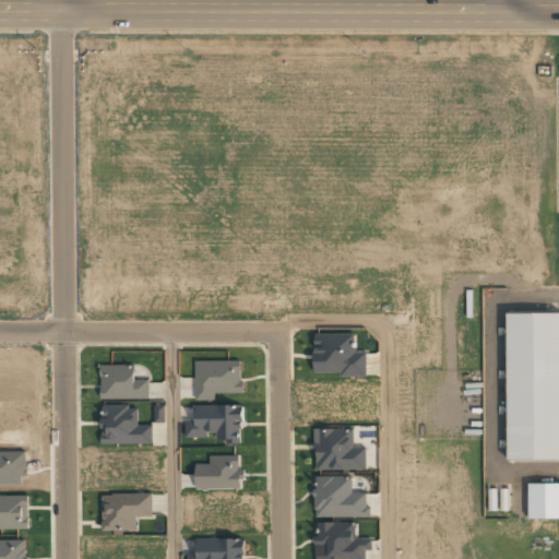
[(558,460),(508,460),(508,313),(558,313),(558,460)]
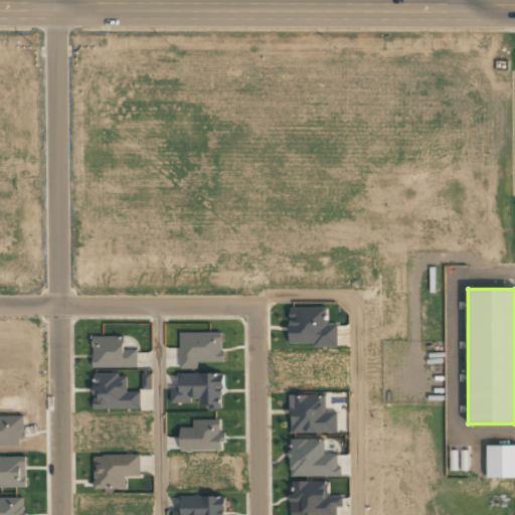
[(171,402),(191,402),(191,397),(201,397),(201,407),(223,406),(223,372),(180,373),(180,385),(171,385),(171,402)]
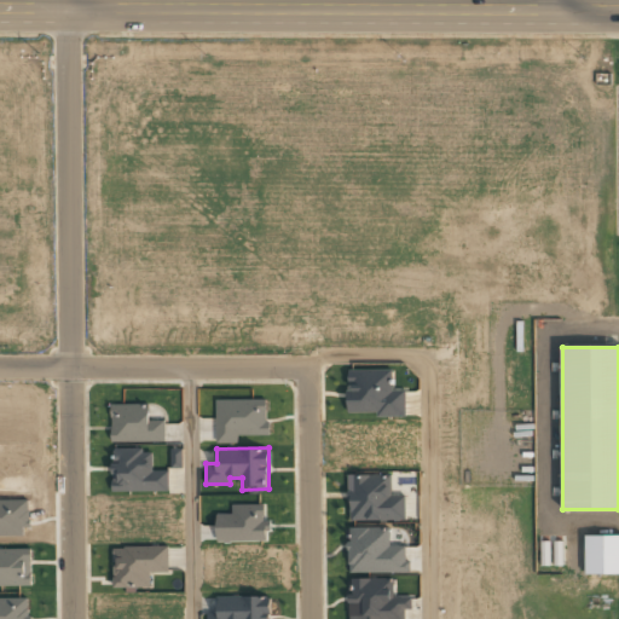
[(113,493),(169,491),(168,469),(154,470),(152,449),(113,450),(113,493)]
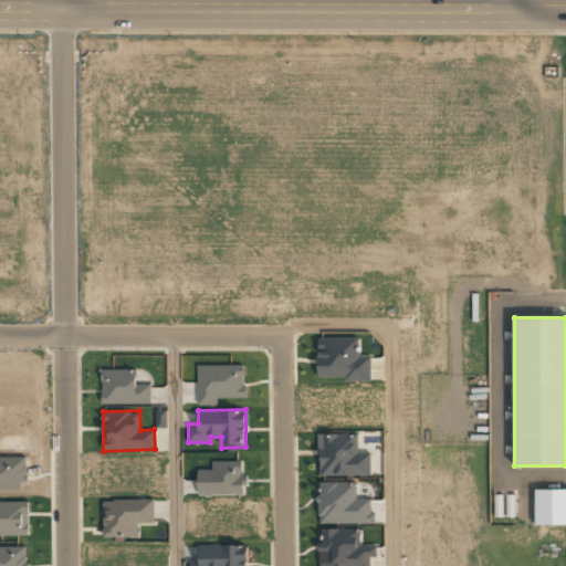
[(156,427),(167,428),(167,412),(157,412),(156,427)]
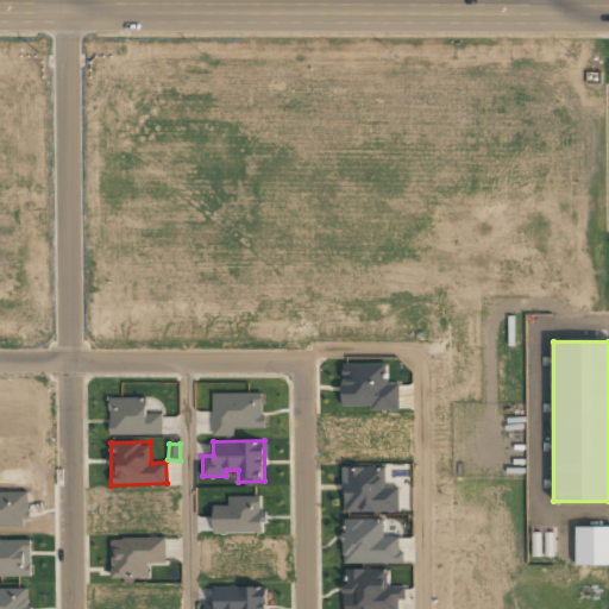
[(345,468),(346,512),(399,509),(397,487),(385,488),(385,466),(345,468)]
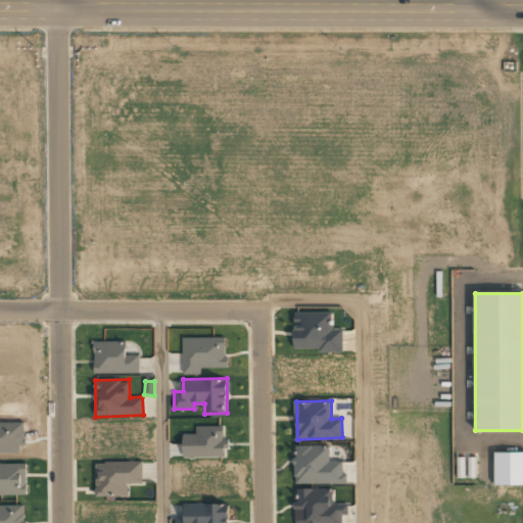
[(522,452),(493,453),(494,485),(522,484),(522,452)]
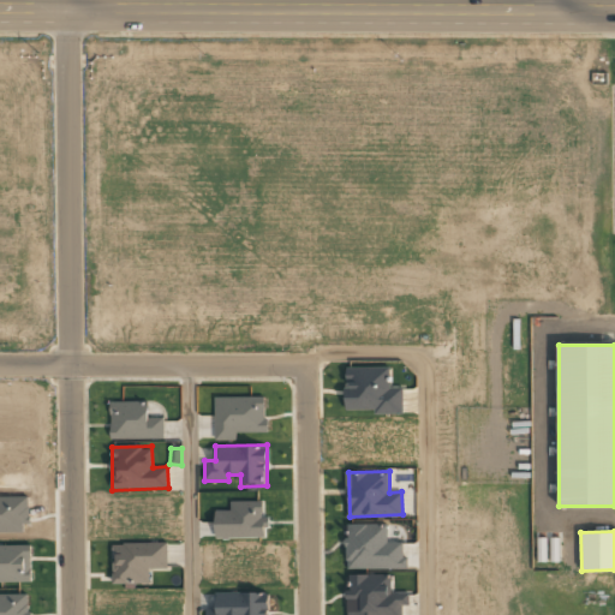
[(167,543),(113,543),(113,584),(151,584),(150,568),(168,568),(167,543)]
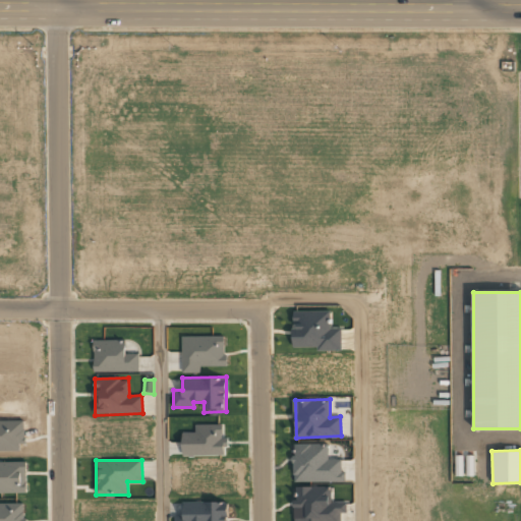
[(174,520),(227,520),(227,502),(183,503),(183,516),(175,516),(174,520)]
